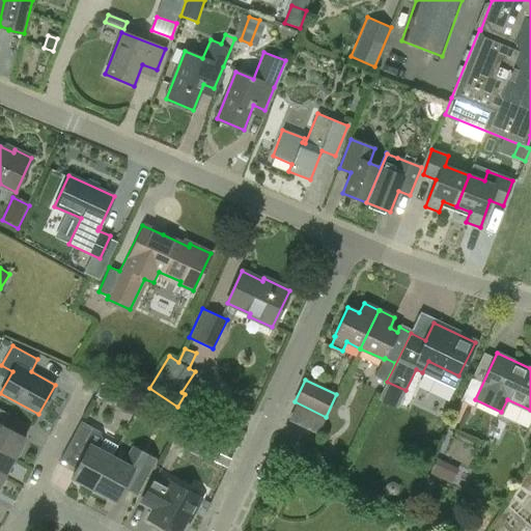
[(112,387),(102,382),(96,394),(107,398),(112,387)]
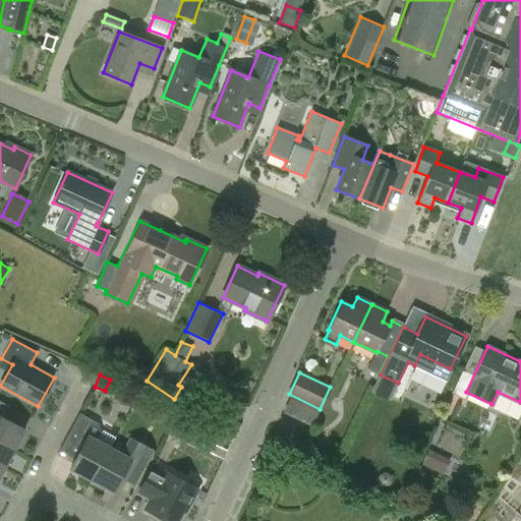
[(148,401),(137,396),(131,409),(140,414),(148,401)]
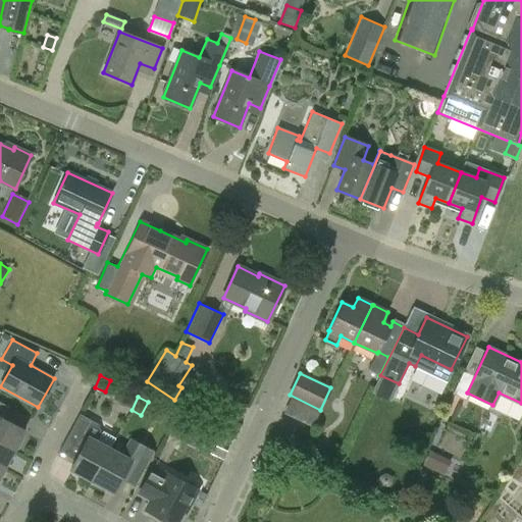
[(0,442),(13,451),(25,429),(3,417),(9,407),(0,402),(0,442)]
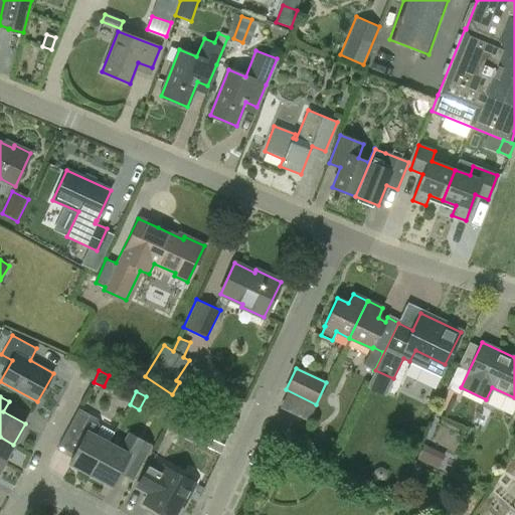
[(91,474),(108,443),(96,436),(99,428),(97,418),(90,414),(90,413),(78,408),(66,431),(77,437),(81,428),(87,432),(69,463),(91,474)]
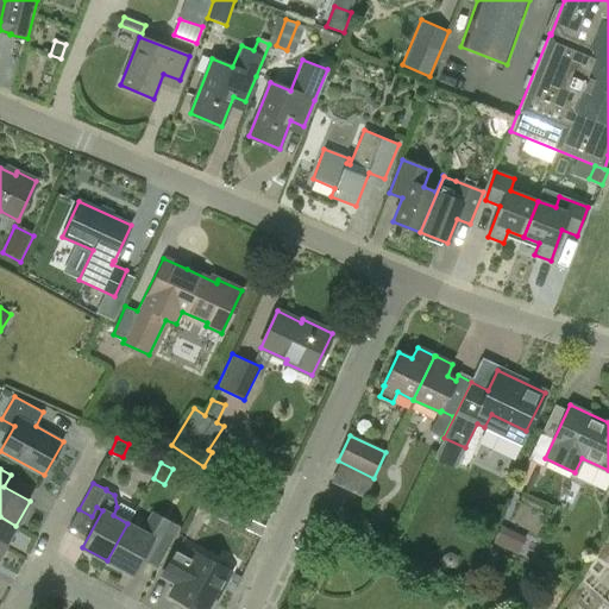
[(199,507),(227,522),(239,498),(212,484),(199,507)]
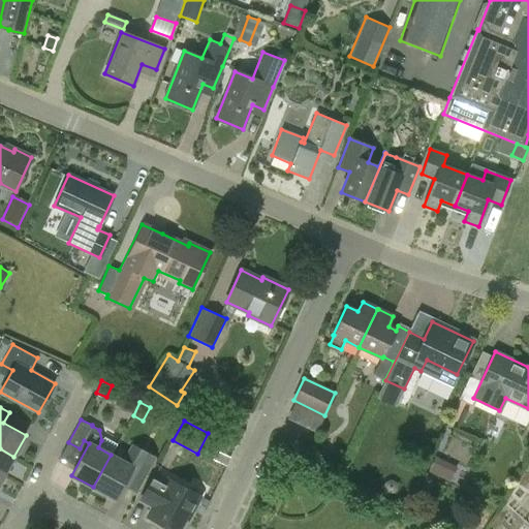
[(314,439),(309,449),(318,454),(322,443),(314,439)]
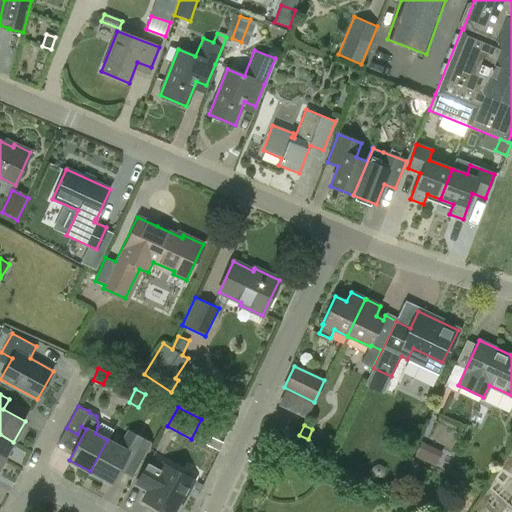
[(111,483),(124,460),(136,466),(150,442),(128,430),(120,446),(107,440),(90,471),(111,483)]
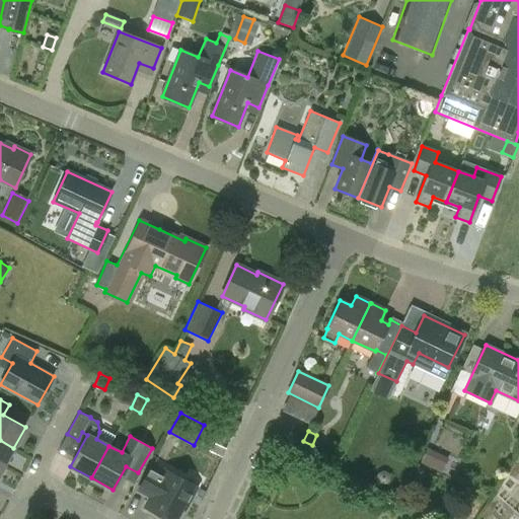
[(0,465),(3,467),(13,448),(0,440),(0,465)]
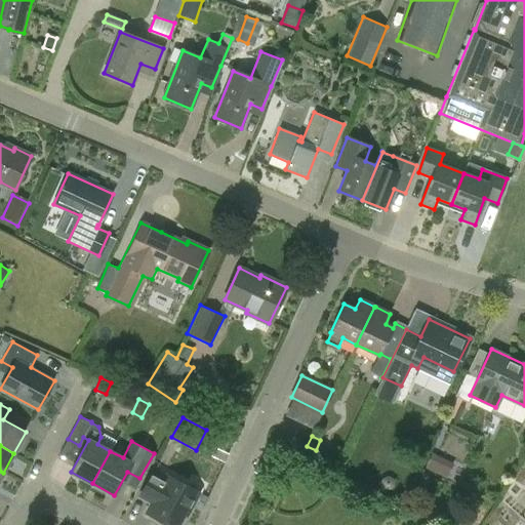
[(187,516),(199,492),(166,475),(164,479),(152,473),(139,495),(152,502),(146,512),(169,524),(178,524),(185,515),(187,516)]
